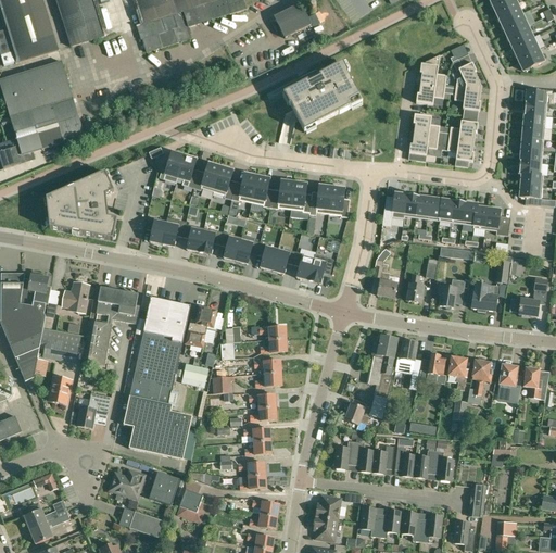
[(0,29),(0,50),(1,53),(4,63),(15,60),(15,61),(58,48),(42,0),(0,0),(0,27),(1,29),(0,29)]
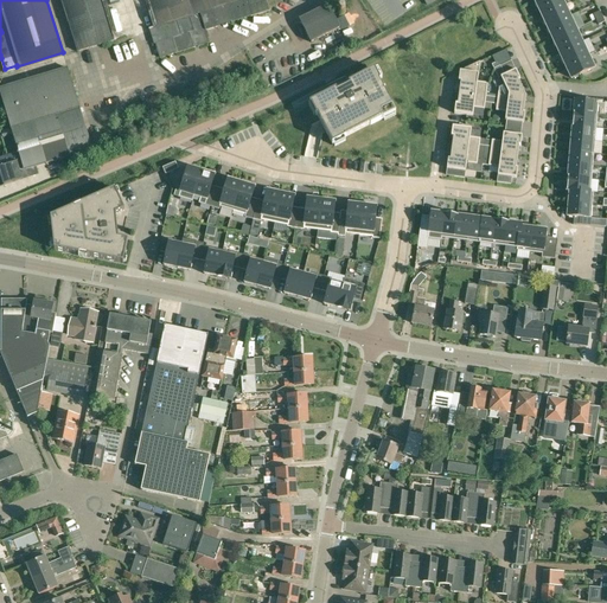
[(62,0),(77,49),(114,37),(102,0),(62,0)]
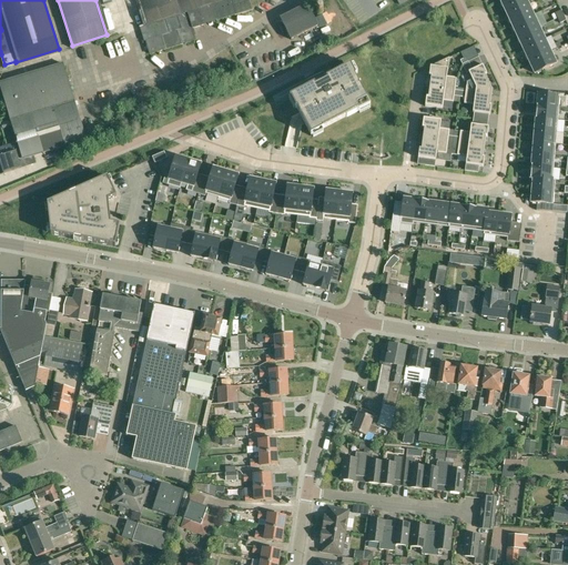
[(140,0),(142,8),(139,9),(143,23),(140,23),(144,37),(144,38),(145,38),(150,51),(195,37),(193,33),(195,32),(193,26),(204,22),(199,7),(213,2),(220,0),(140,0)]
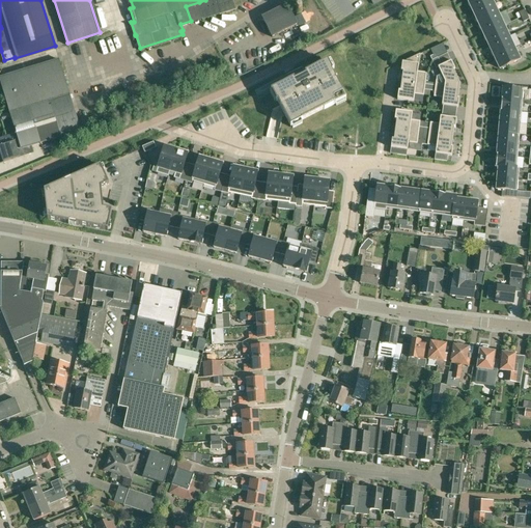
[(234,8),(231,0),(205,0),(199,2),(202,15),(219,9),(220,12),(234,8)]
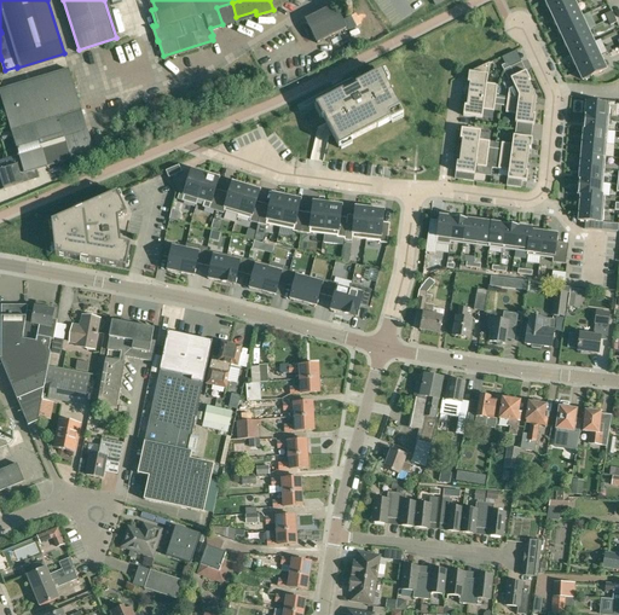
[(547,0),(551,11),(574,0),(547,0)]
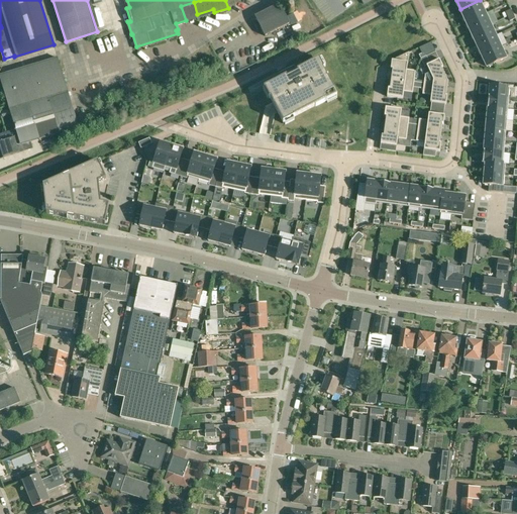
[(460,9),(466,19),(485,10),(480,0),(460,9)]
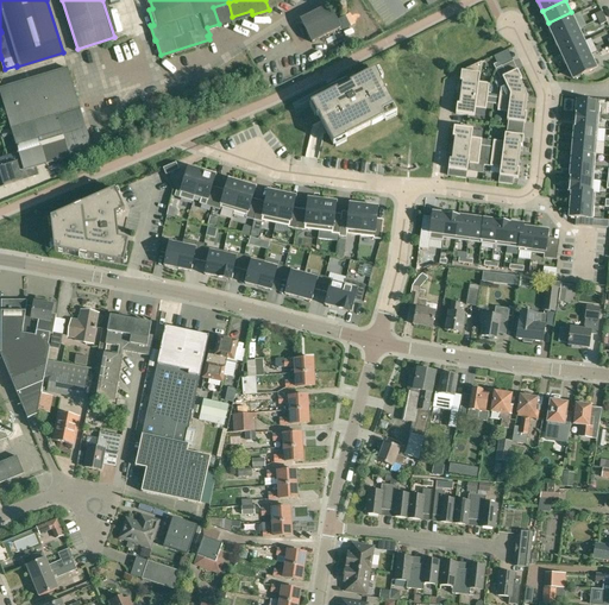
[(340,25),(328,1),(300,17),(312,39),(340,25)]
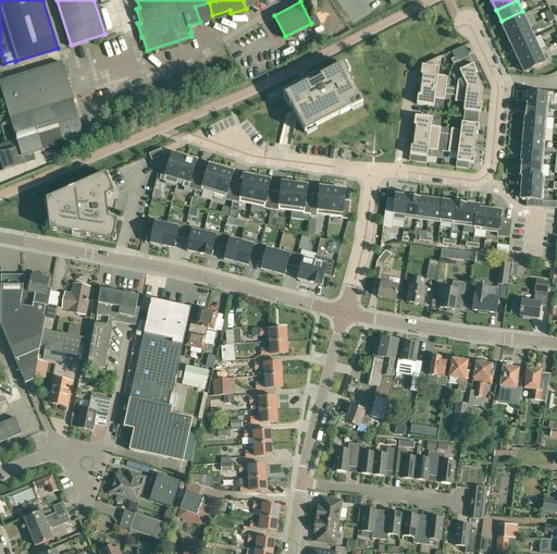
[(528,23),(522,11),(502,21),(507,33),(528,23)]
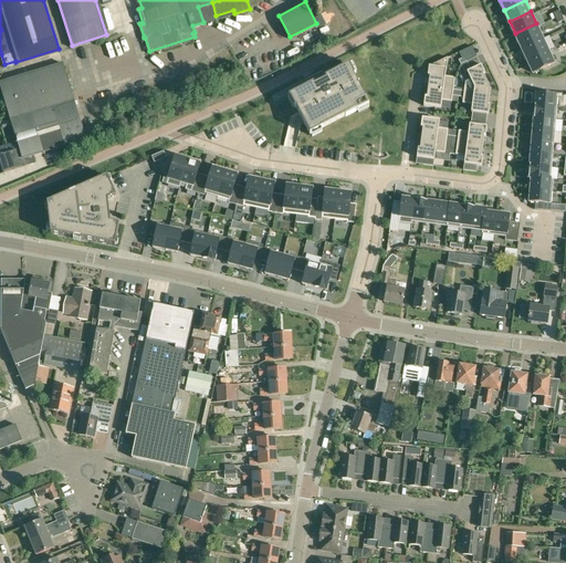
[(521,45),(542,35),(536,23),(515,33),(521,45)]
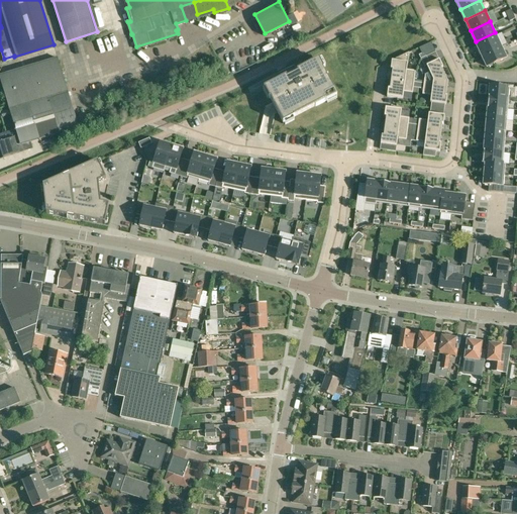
[(505,42),(510,40),(505,30),(500,32),(505,42)]
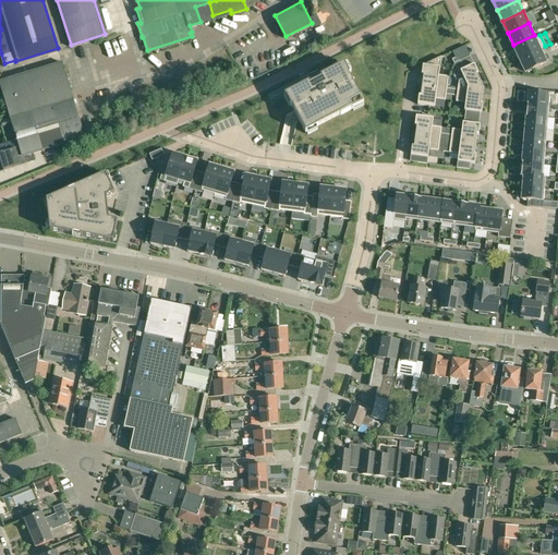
[(519,57),(540,47),(534,35),(513,45),(519,57)]
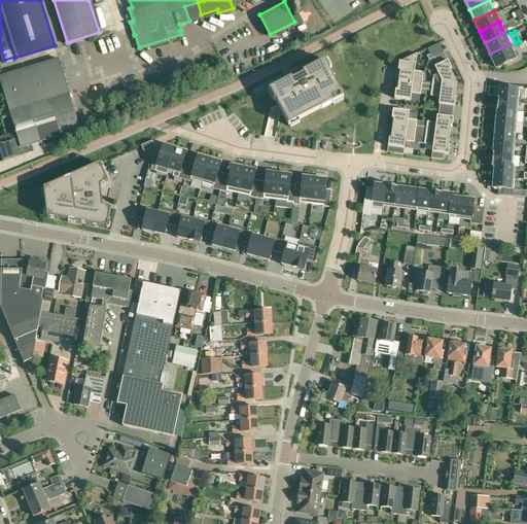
[(516,56),(510,44),(490,54),(495,65),(516,56)]
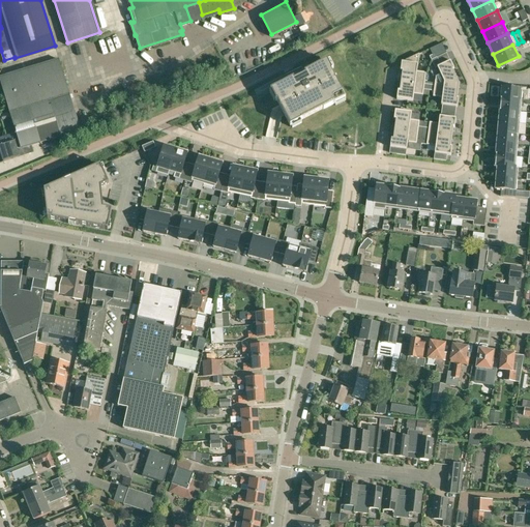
[(416,69),(419,51),(402,59),(401,68),(402,68),(400,79),(424,82),(425,70),(416,69)]
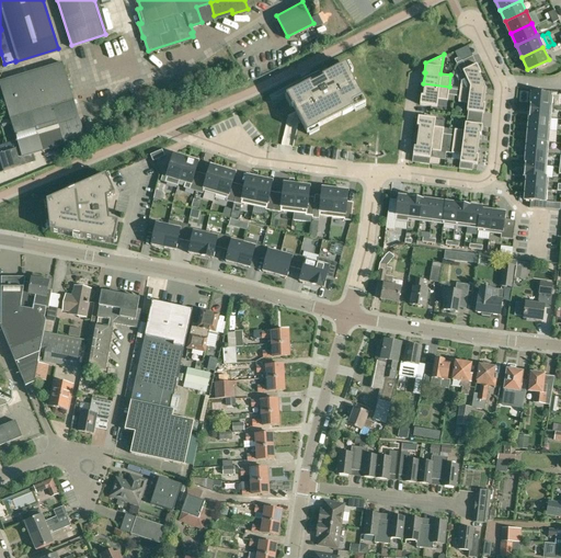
[(466,67),(462,58),(456,60),(460,69),(462,68),(466,67)]
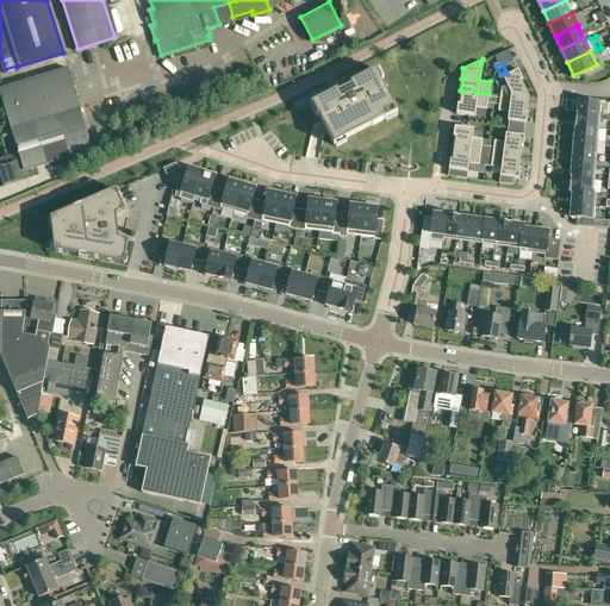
[(0,85),(0,89),(11,127),(33,120),(80,106),(67,66),(0,85)]
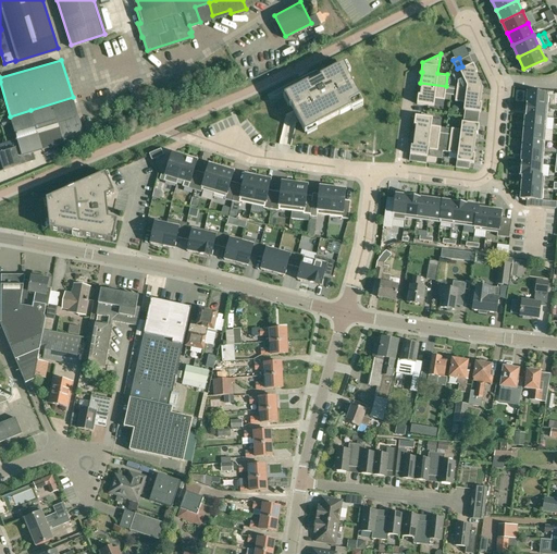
[(308,79),(284,91),(291,103),(295,111),(305,131),(317,124),(317,123),(333,115),(362,100),(353,81),(348,72),(344,61),(327,70),(323,71),(319,73),(320,74),(313,77),(308,81),(308,79)]
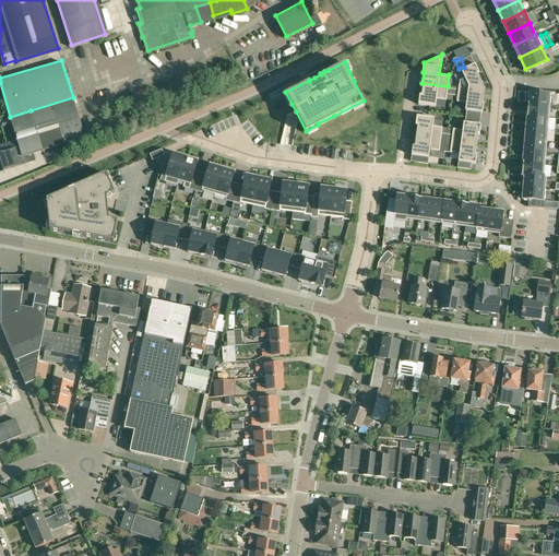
[(478,70),(475,61),(464,67),(461,68),(464,75),(460,78),(458,87),(484,90),(485,85),(477,71),(478,70)]
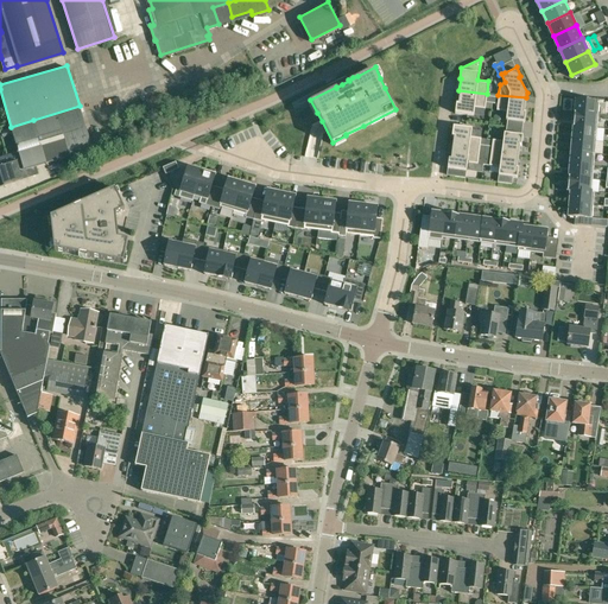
[(493,94),(487,94),(458,90),(457,101),(456,101),(455,110),(474,113),(475,105),(485,107),(486,100),(492,101),(492,100),(493,94)]
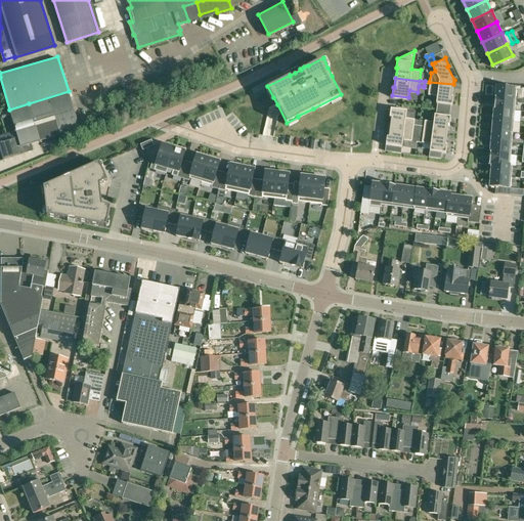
[(425,81),(424,86),(429,87),(428,93),(437,94),(436,101),(451,103),(453,94),(452,94),(453,84),(429,82),(425,81)]
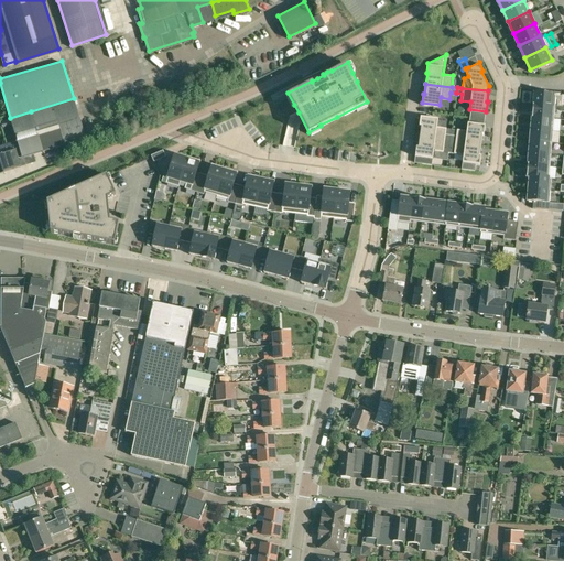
[(533,90),(532,103),(552,105),(553,92),(533,90)]
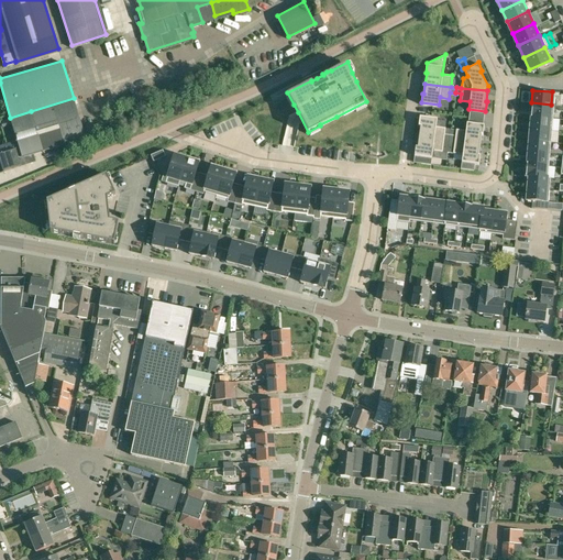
[(10,118),(15,134),(25,131),(32,152),(33,152),(85,136),(74,98),(31,111),(10,118)]
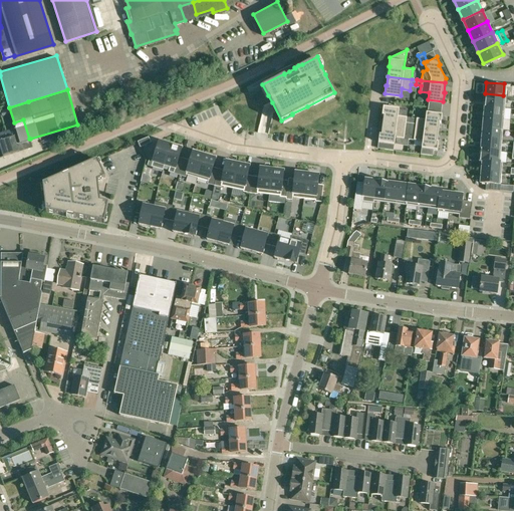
[(484,104),(502,105),(503,95),(485,93),(484,104)]
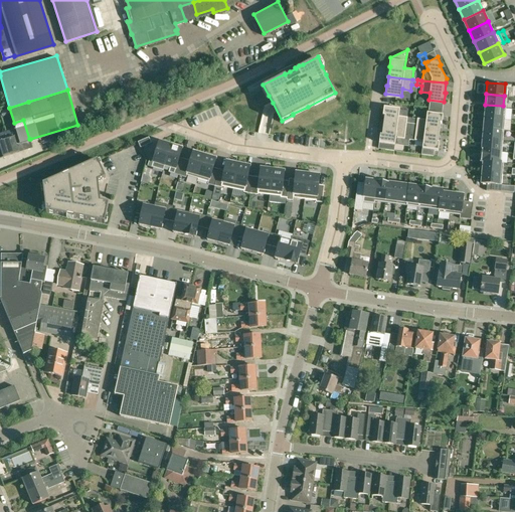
[(484,115),(502,117),(503,106),(485,105),(484,115)]
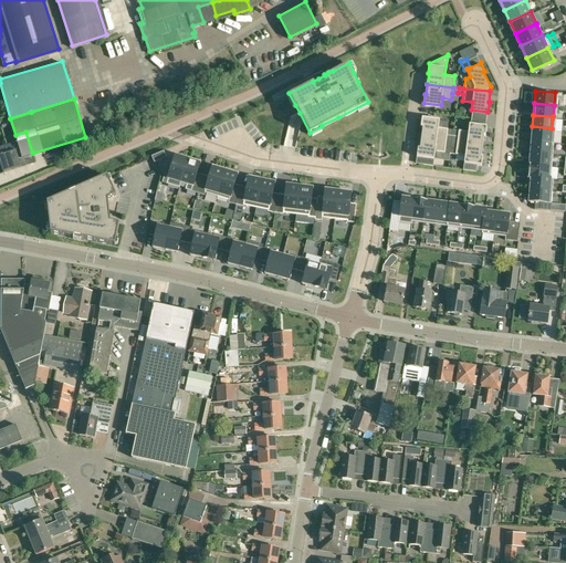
[(421,125),(420,135),(451,139),(452,134),(447,133),(448,127),(438,126),(439,118),(421,116),(420,125),(421,125)]
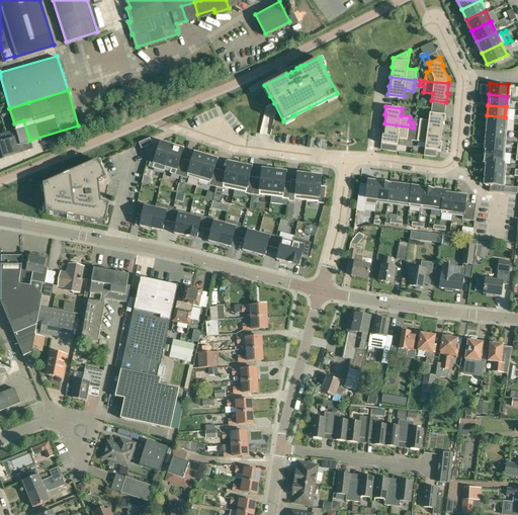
[(429,111),(428,118),(420,116),(419,122),(414,121),(414,122),(413,127),(442,132),(443,121),(444,121),(445,113),(429,111)]
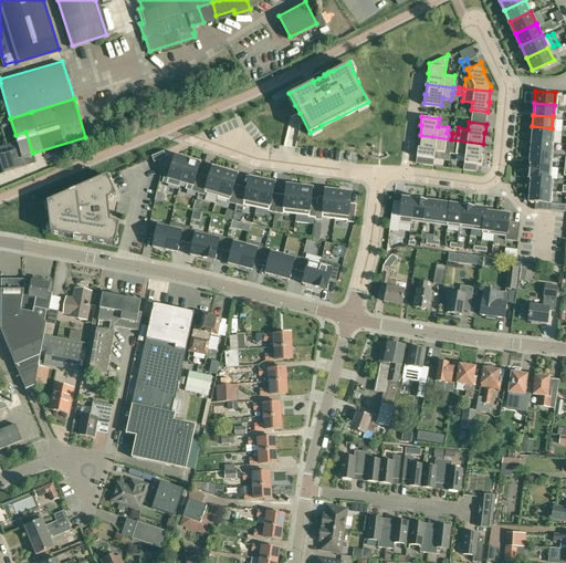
[(551,141),(552,128),(532,126),(531,138),(551,141)]
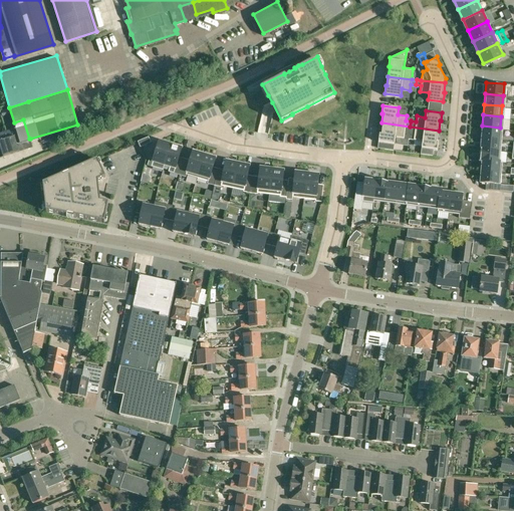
[(0,143),(4,155),(32,146),(31,142),(30,139),(29,139),(23,119),(14,122),(17,134),(0,139),(0,143)]
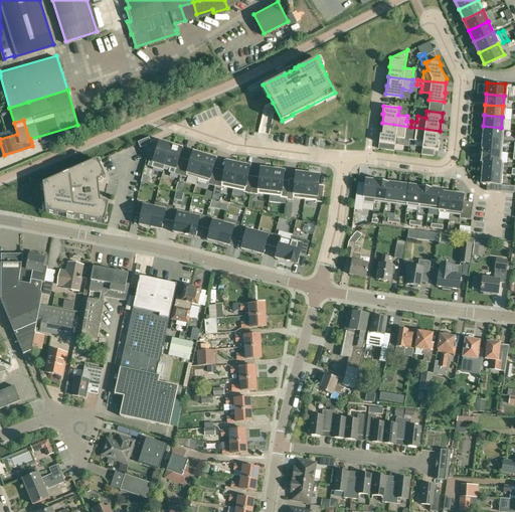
[(382,123),(381,132),(380,132),(379,141),(394,143),(395,136),(404,137),(409,138),(410,132),(410,127),(382,123)]
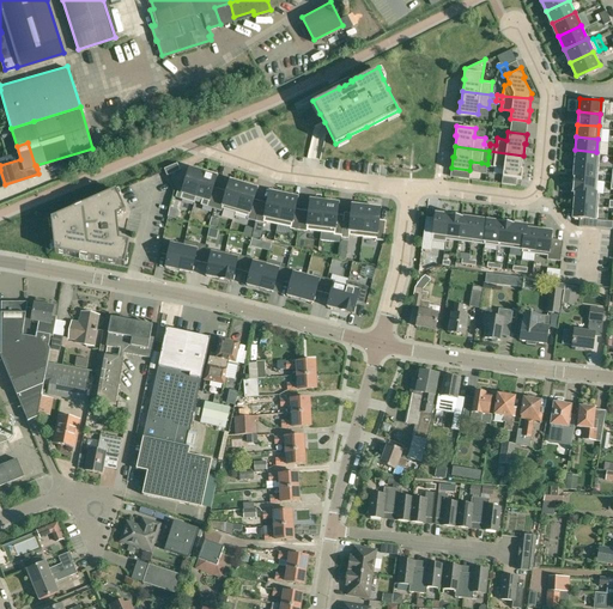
[(595,165),(596,152),(575,150),(574,163),(595,165)]
